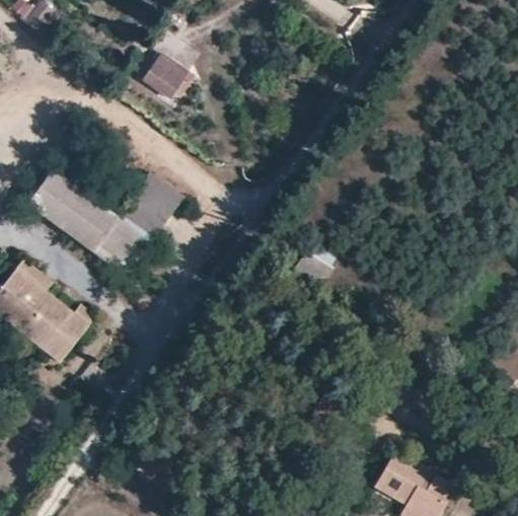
[(18,0),(10,13),(34,29),(50,6),(41,0),(18,0)]
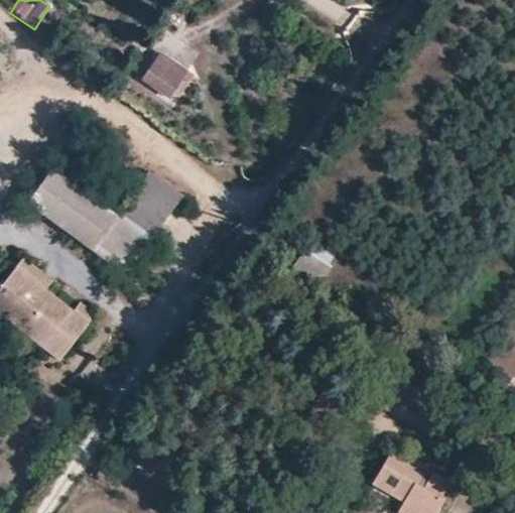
[(140,0),(126,0),(117,5),(131,30),(151,18),(140,0)]
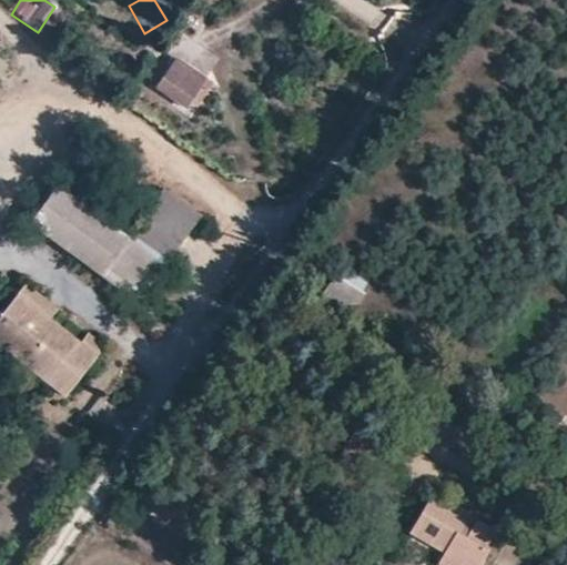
[(179,59),(153,91),(188,118),(213,86),(179,59)]
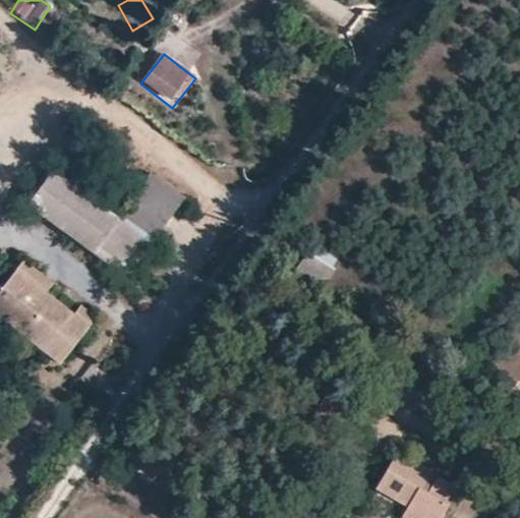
[(95,254),(122,221),(119,219),(51,172),(27,207),(95,254)]
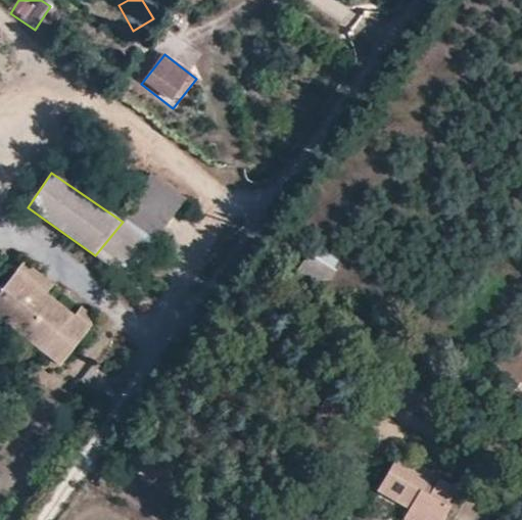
[(123,222),(157,181),(149,176),(120,220),(123,222)]
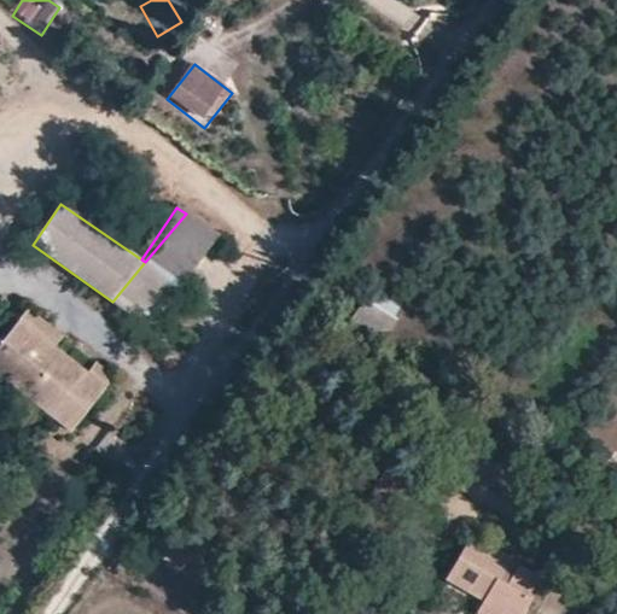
[(216,233),(186,214),(145,262),(180,287),(216,233)]
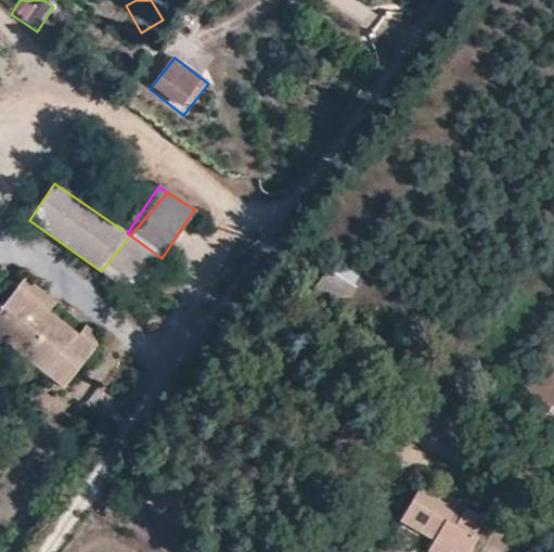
[(162,258),(130,235),(101,271),(134,295),(162,258)]
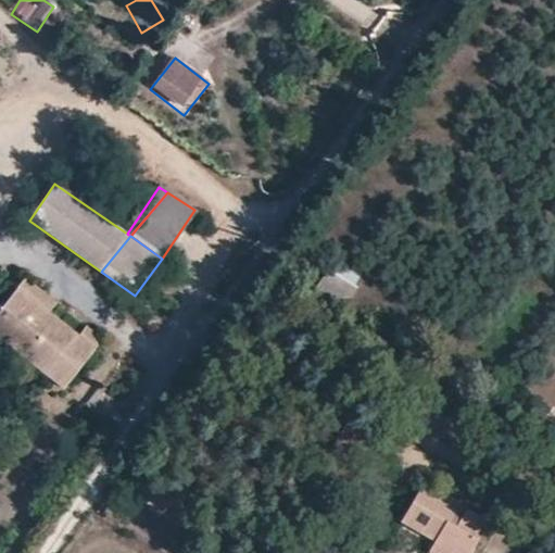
[(333,264),(318,289),(347,306),(362,280),(333,264)]
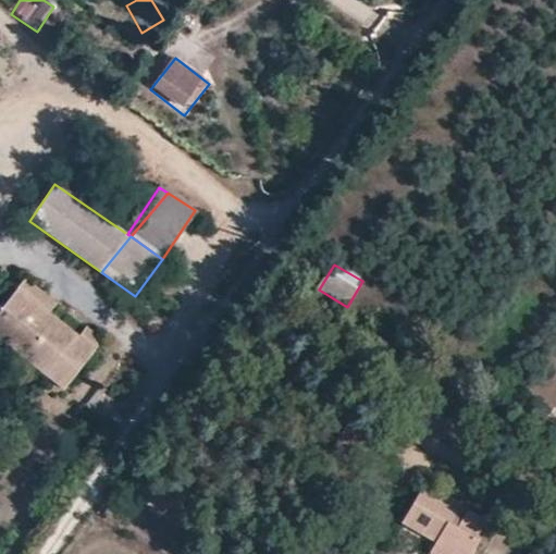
[(0,337),(28,359),(59,322),(19,291),(0,314),(0,337)]
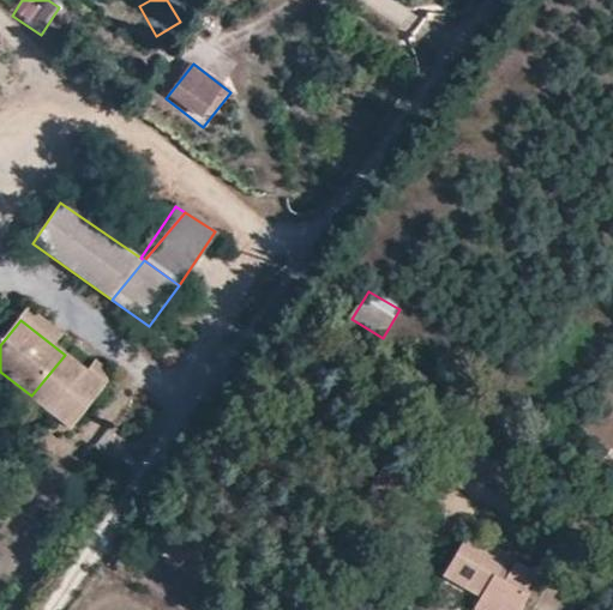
[(65,355),(31,396),(73,428),(104,384),(65,355)]
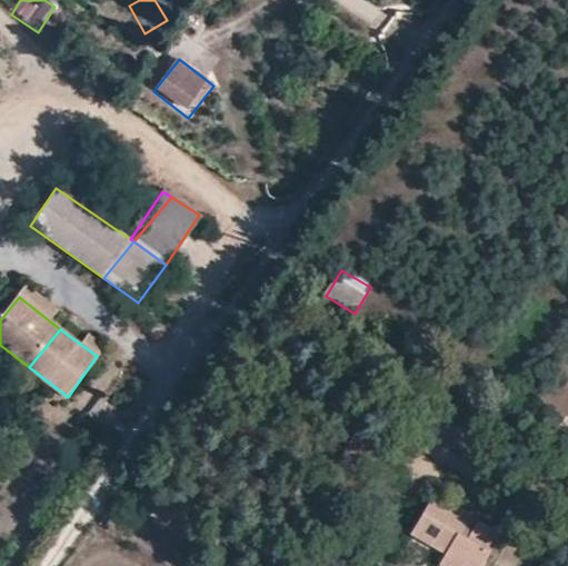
[(132,505),(166,524),(177,509),(145,489),(132,505)]
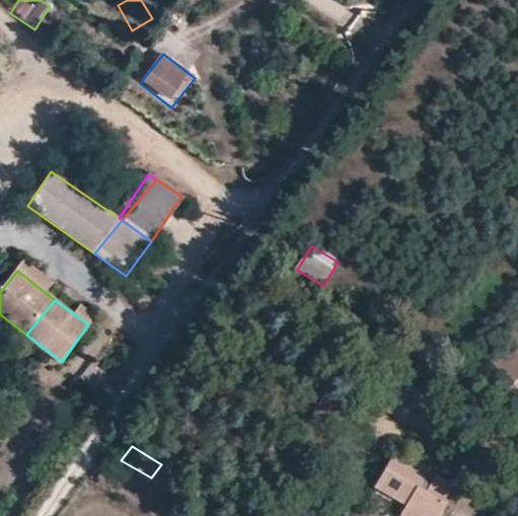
[(439,515),(454,490),(393,454),(374,487),(405,506),(398,515),(439,515)]
